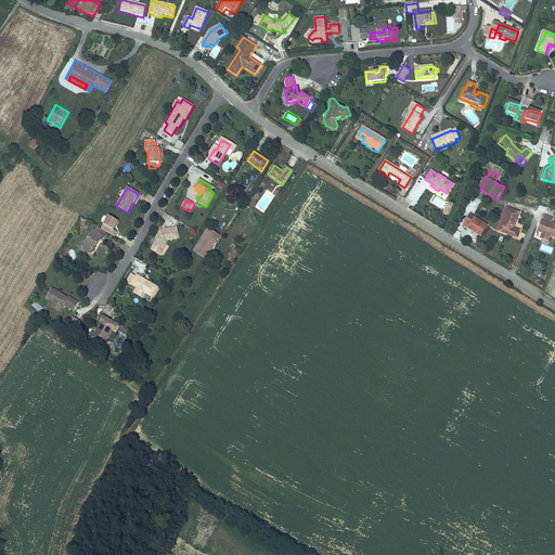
[(501,230),(510,207),(507,206),(498,229),(501,230)]
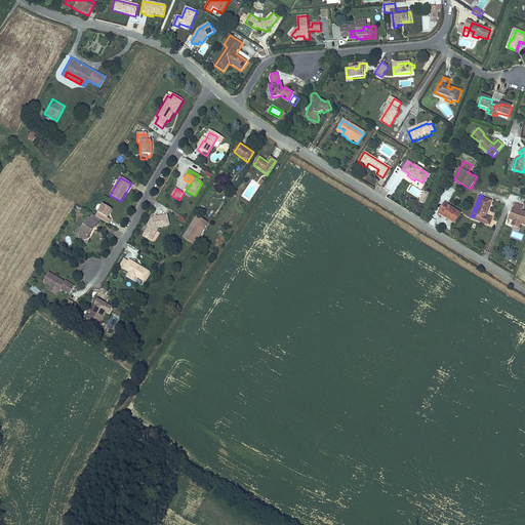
[(486,213),(492,200),(482,196),(474,217),(490,225),(492,219),(485,217),(486,213)]
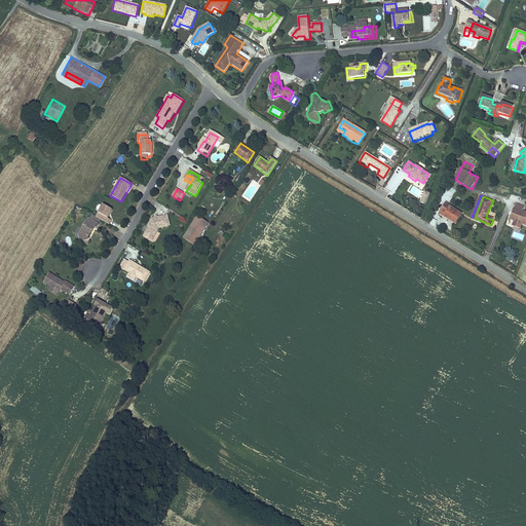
[(456,223),(462,213),(446,203),(443,211),(444,211),(448,213),(446,217),(456,223)]
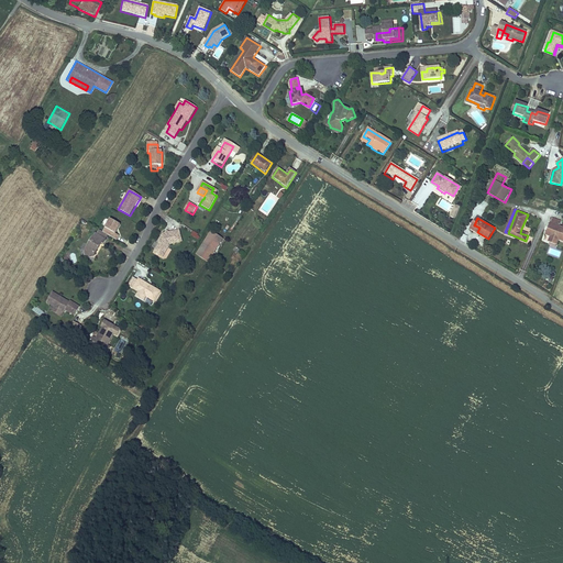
[(549,231),(548,231),(545,235),(550,238),(549,239),(558,242),(559,241),(562,242),(562,228),(558,227),(560,222),(552,219),(548,228),(550,229),(549,231)]
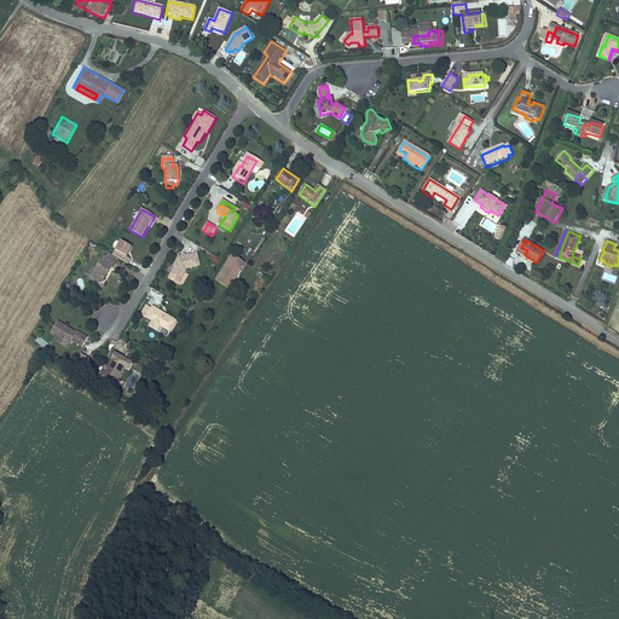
[(116,250),(113,255),(120,260),(128,265),(132,260),(127,258),(133,249),(122,242),(116,250)]
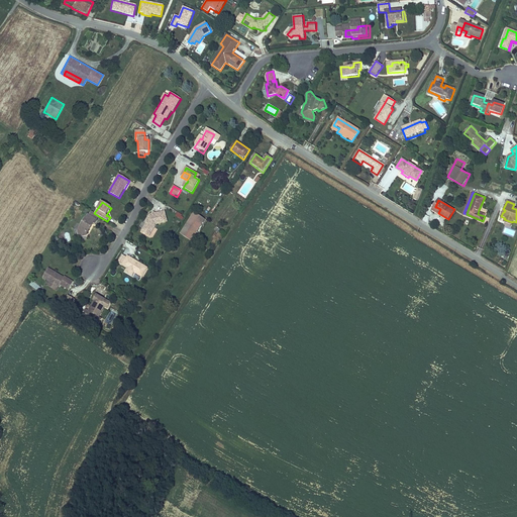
[(91,211),(89,215),(97,220),(100,217),(94,213),(91,211)]
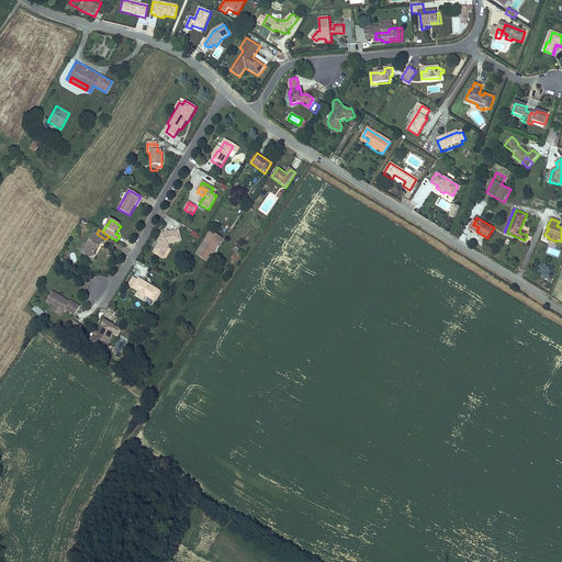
[(159,245),(155,254),(160,258),(163,253),(166,255),(170,246),(182,245),(180,233),(171,234),(171,235),(170,235),(166,232),(160,240),(161,242),(159,245)]
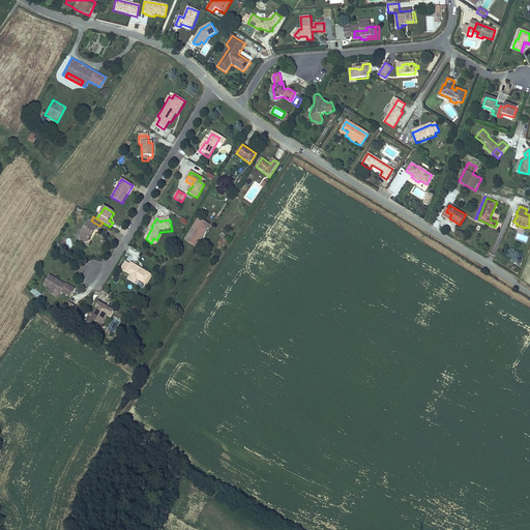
[(198,219),(183,241),(194,248),(208,227),(200,221),(198,219)]
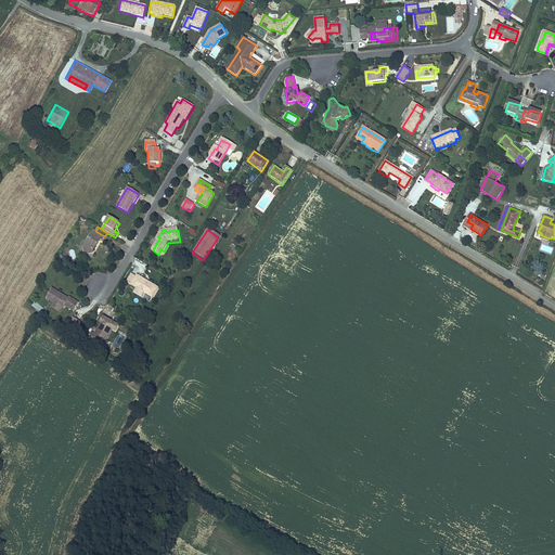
[(100,242),(102,243),(105,237),(104,236),(95,231),(94,231),(92,235),(91,234),(82,248),(84,253),(88,255),(92,254),(100,242)]
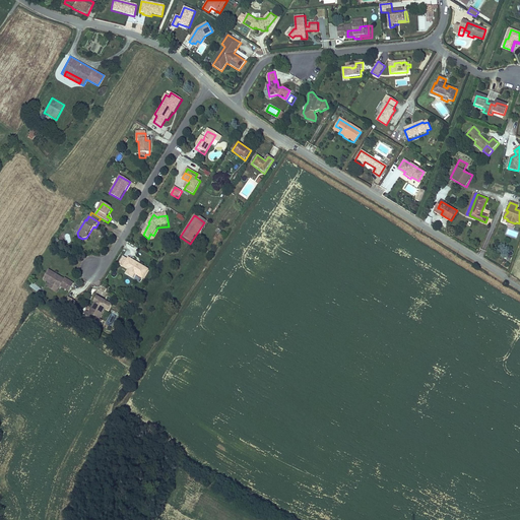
[(128,260),(123,269),(127,272),(134,276),(142,281),(148,272),(128,260)]
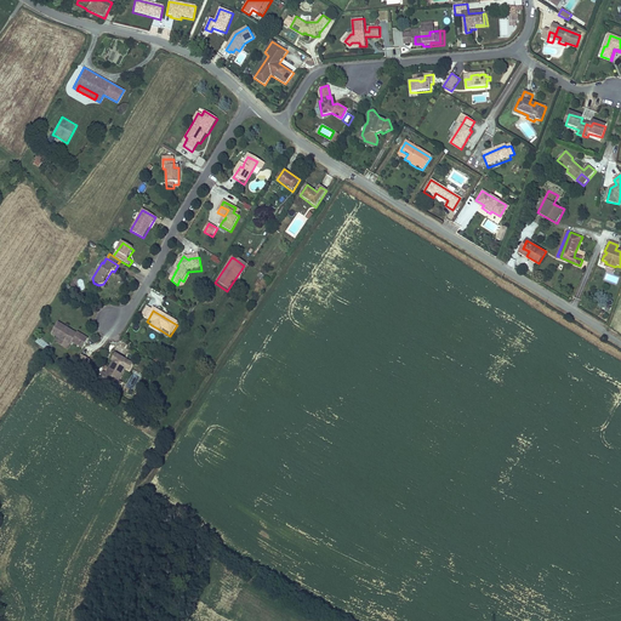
[(58,324),(51,335),(60,341),(70,347),(72,343),(83,349),(87,341),(78,334),(77,336),(58,324)]
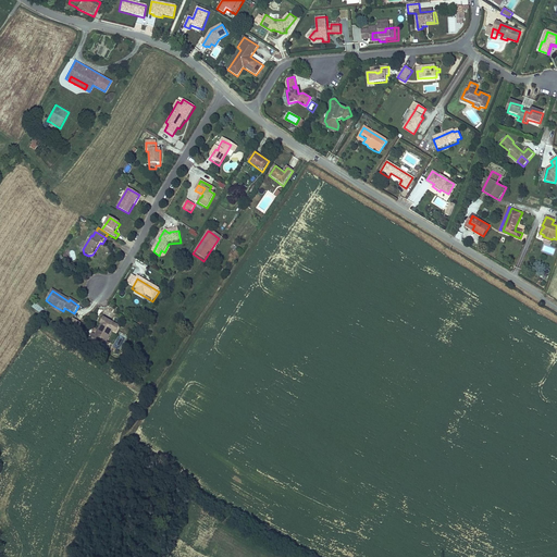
[(41,314),(45,309),(35,302),(32,307),(41,314)]
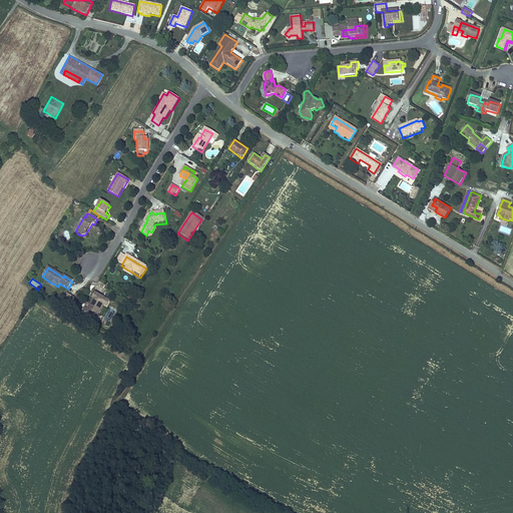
[(47,285),(55,290),(58,287),(49,282),(47,285)]
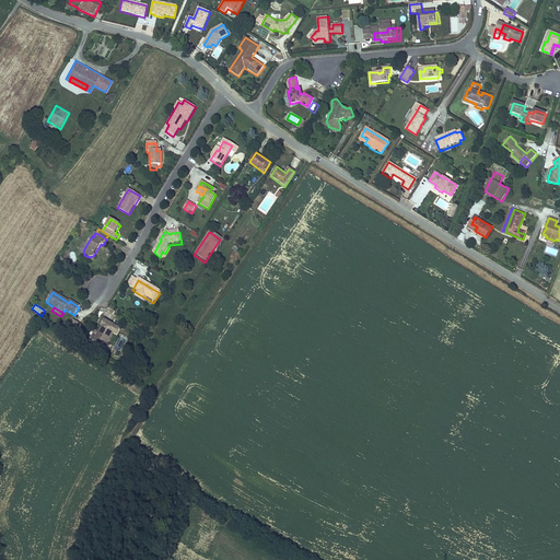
[(79,331),(82,325),(73,319),(69,326),(79,331)]
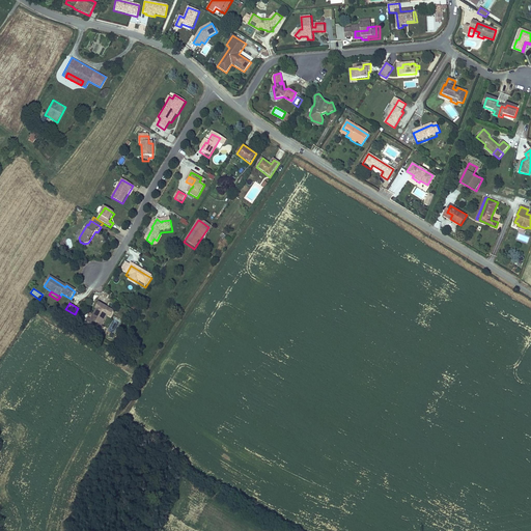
[(104,329),(101,328),(96,325),(103,314),(107,316),(110,318),(113,313),(99,304),(95,309),(96,310),(91,319),(92,320),(91,323),(90,322),(87,319),(84,325),(101,334),(104,329)]
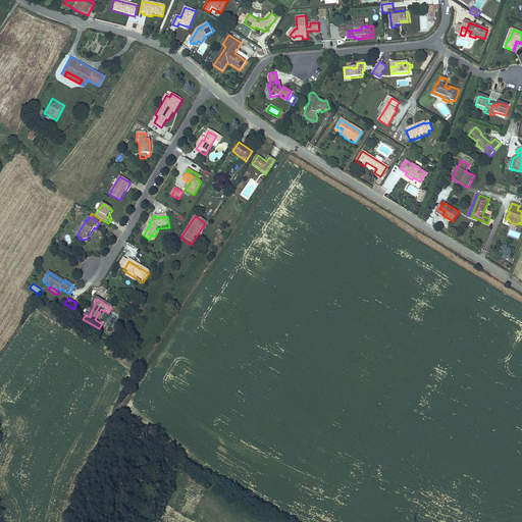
[(101,309),(95,319),(99,322),(105,311),(101,309)]
